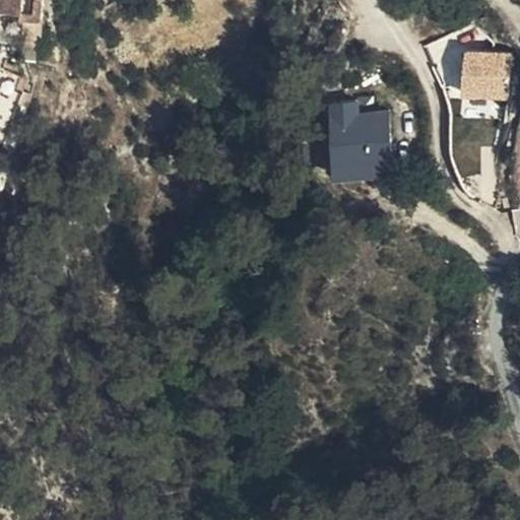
[(0,0),(0,22),(27,25),(26,30),(48,34),(51,0),(0,0)]
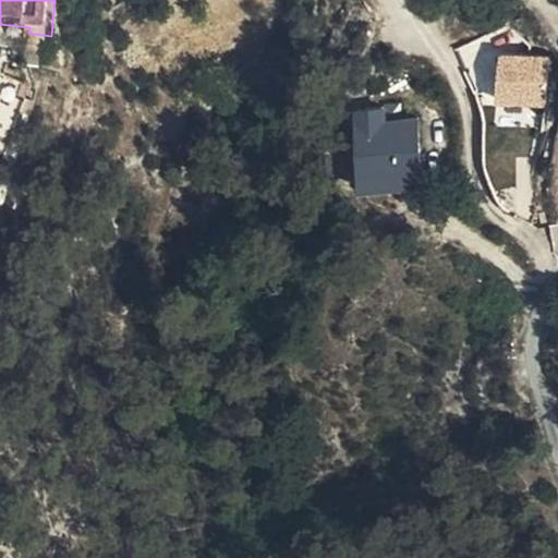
[(495,107),(548,106),(546,55),(494,56),(495,107)]
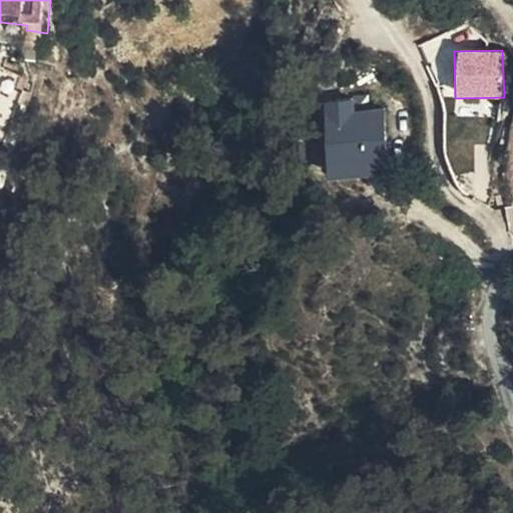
[(16,90),(4,86),(0,97),(0,164),(4,166),(22,116),(8,111),(16,90)]
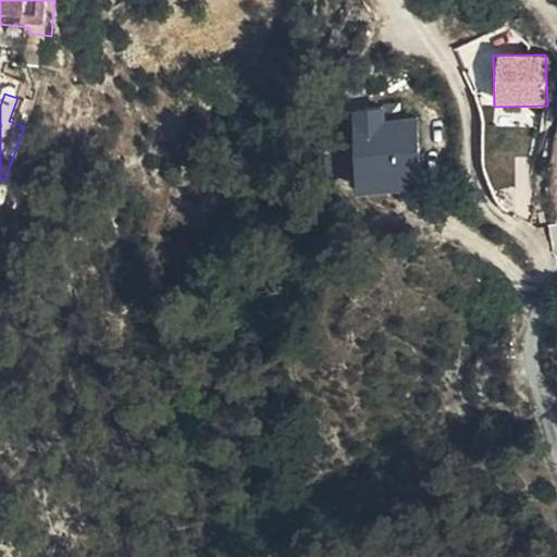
[(421,190),(416,119),(383,121),(382,108),(349,110),(356,196),(421,190)]
